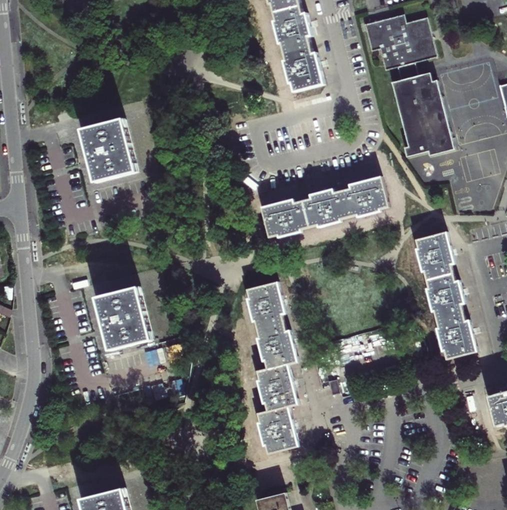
[(266,0),(267,3),(269,3),(274,20),(272,20),(277,43),(280,42),(284,60),(282,60),(288,82),(290,82),(292,91),(322,83),(314,52),(311,53),(306,36),(310,35),(304,12),(300,13),(297,0),(266,0)]
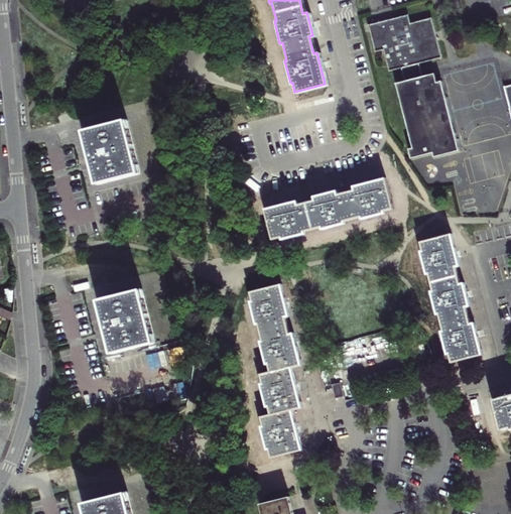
[(430,72),(418,76),(415,61),(437,56),(427,16),(416,18),(406,21),(404,13),(391,16),(364,23),(371,50),(380,47),(385,69),(397,67),(401,80),(392,82),(409,146),(405,147),(407,157),(429,151),(430,156),(456,149),(437,79),(433,81),(430,72)]
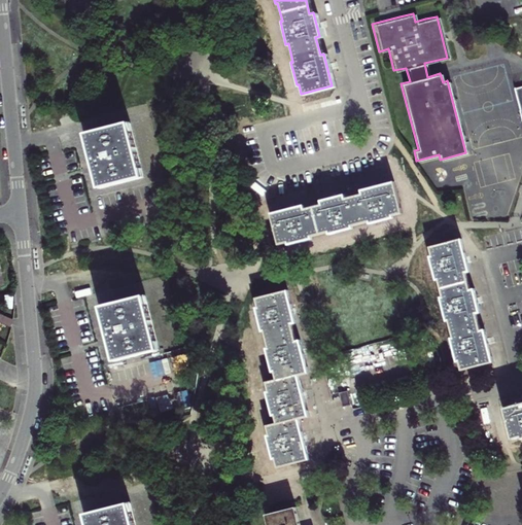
[(521,83),(511,88),(516,108),(515,108),(518,120),(519,119),(521,130),(521,83)]
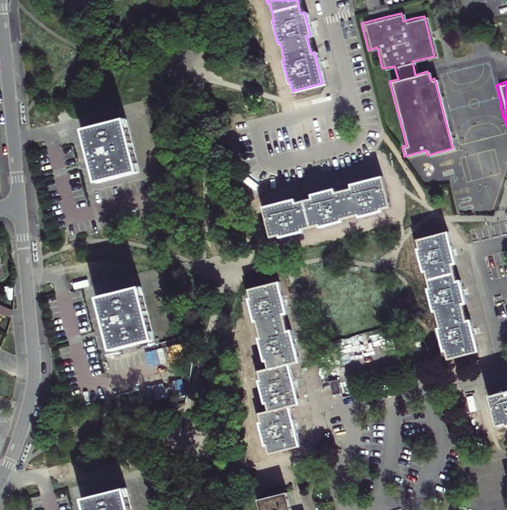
[(121,118),(80,128),(94,181),(135,170),(121,118)]
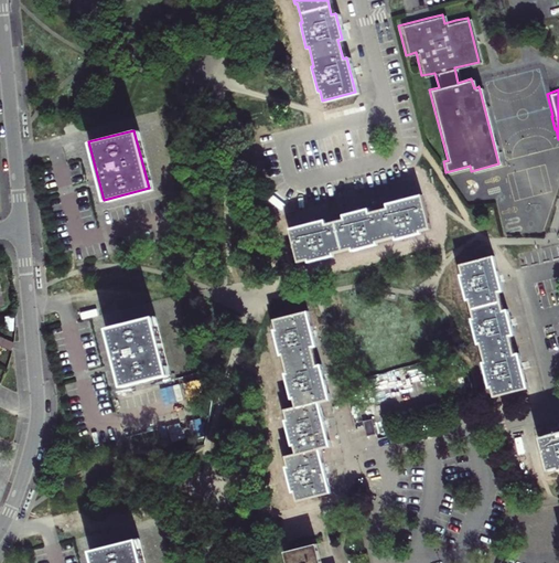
[(365,211),(364,208),(339,214),(340,218),(321,223),(320,219),(286,229),(293,261),(304,258),(304,261),(329,254),(329,252),(347,247),(348,250),(374,243),(373,241),(391,236),(391,238),(417,232),(416,230),(426,227),(417,194),(383,203),(384,206),(365,211)]
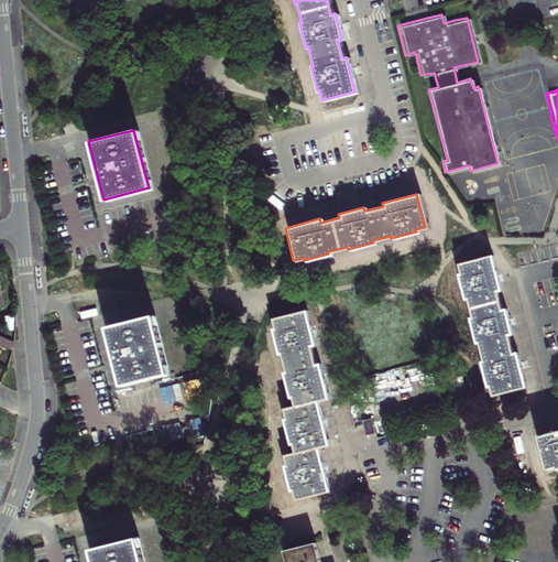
[(469,316),(467,317),(473,342),(476,342),(480,360),(478,360),(484,385),(487,385),(490,395),(522,386),(513,352),(510,353),(504,334),(509,333),(502,307),(498,309),(493,290),(498,289),(488,254),(456,262),(458,272),(456,273),(461,298),(465,296),(469,316)]
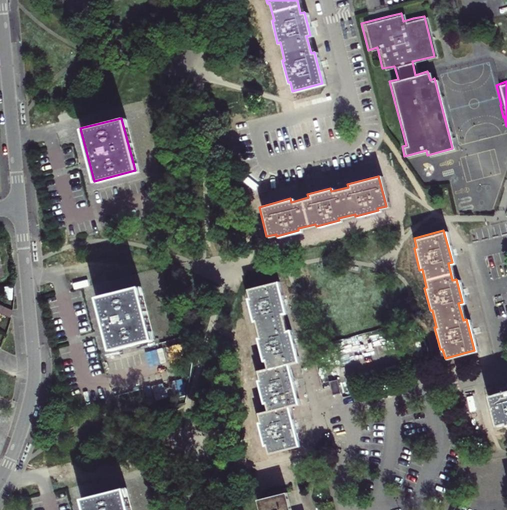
[(263,359),(265,368),(255,370),(258,379),(255,379),(261,402),(263,401),(266,410),(256,412),(258,421),(256,421),(262,444),(263,443),(266,453),(296,445),(286,405),(295,402),(285,363),(295,360),(287,329),(284,329),(280,313),(283,312),(275,280),(244,288),(247,297),(244,297),(250,320),(252,319),(257,336),(255,337),(261,360),(263,359)]
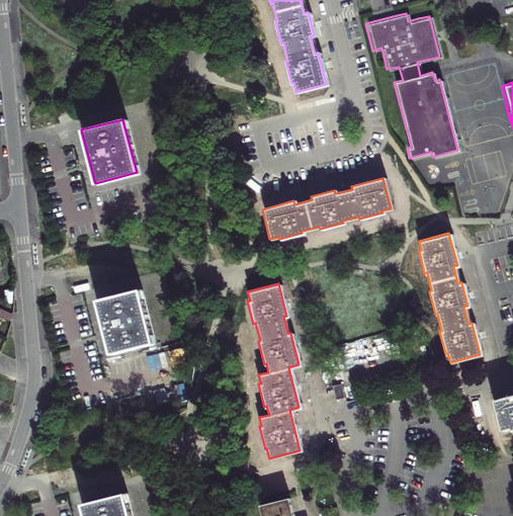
[(138,288),(96,299),(110,353),(152,342),(138,288)]
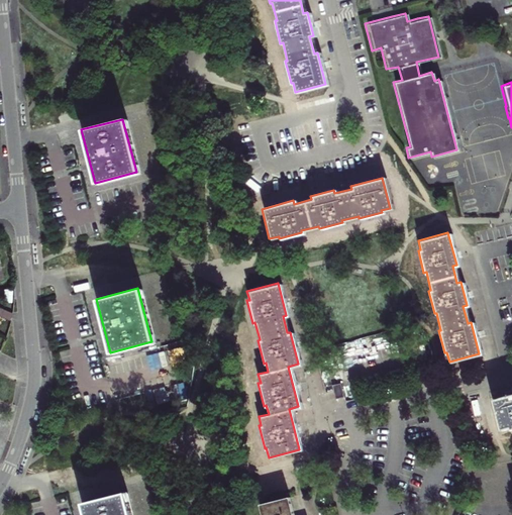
[(337,367),(383,354),(380,339),(333,350),(337,367)]
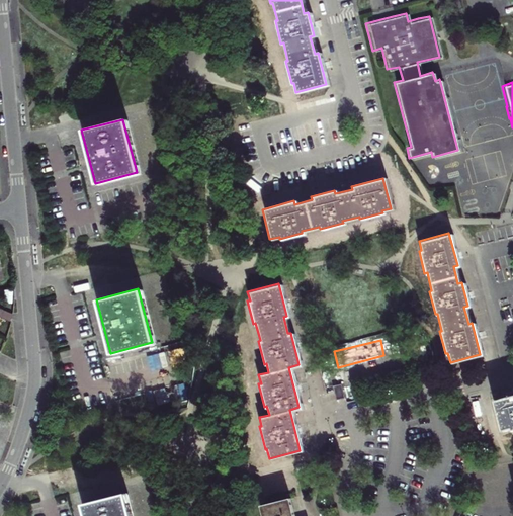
[(337,382),(329,384),(333,399),(341,397),(337,382)]
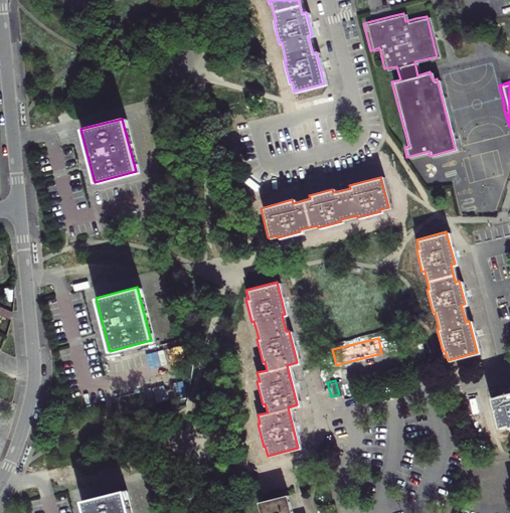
[(509,391),(489,397),(497,428),(505,424),(506,428),(509,425),(509,391)]
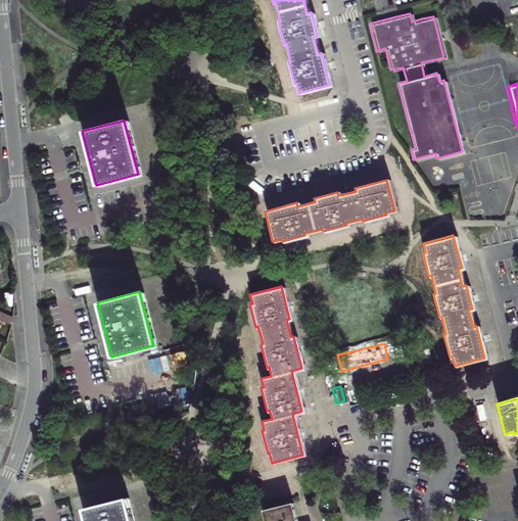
[(130,520),(125,496),(82,507),(85,520),(130,520)]
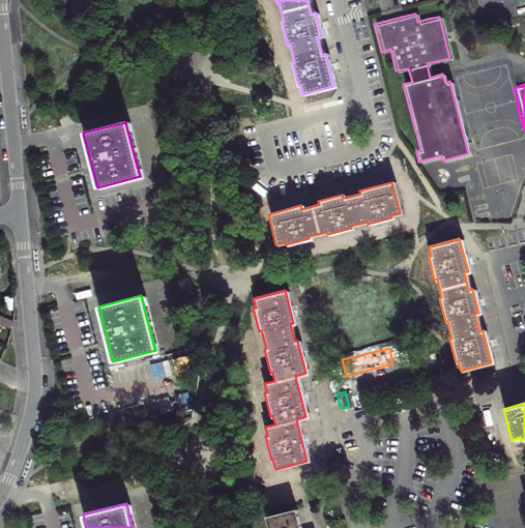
[(298,527),(294,507),(267,515),(269,527),(298,527)]
